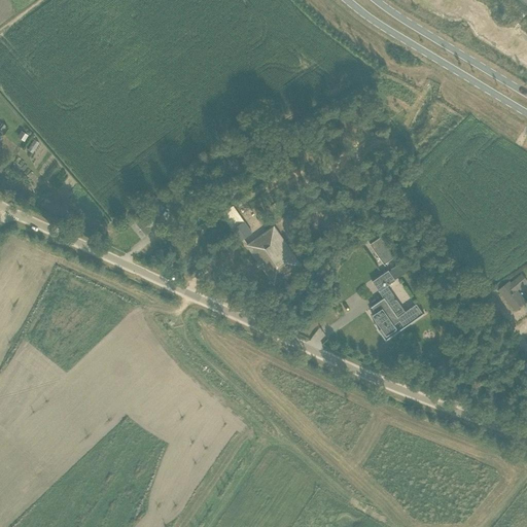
[(237,217),(240,215),(239,212),(230,216),(235,224),(240,222),(237,217)]
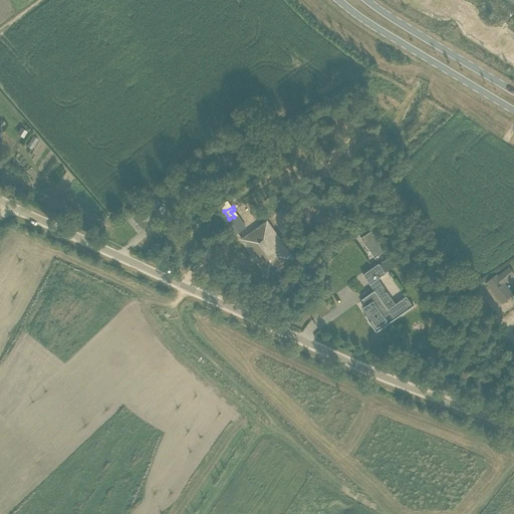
[(234,236),(247,227),(239,215),(226,224),(234,236)]
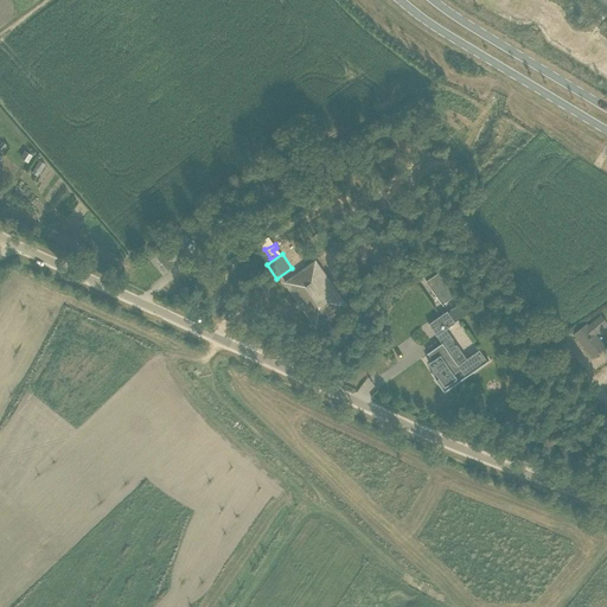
[(315,326),(342,308),(312,264),(286,283),(315,326)]
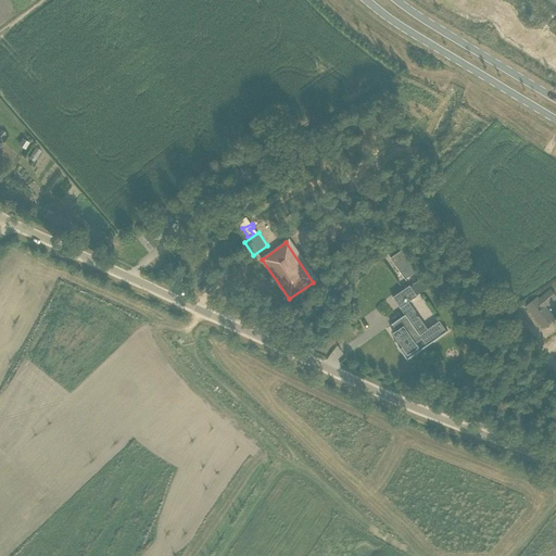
[(390,256),(406,280),(406,278),(416,272),(402,250),(391,257),(390,256)]
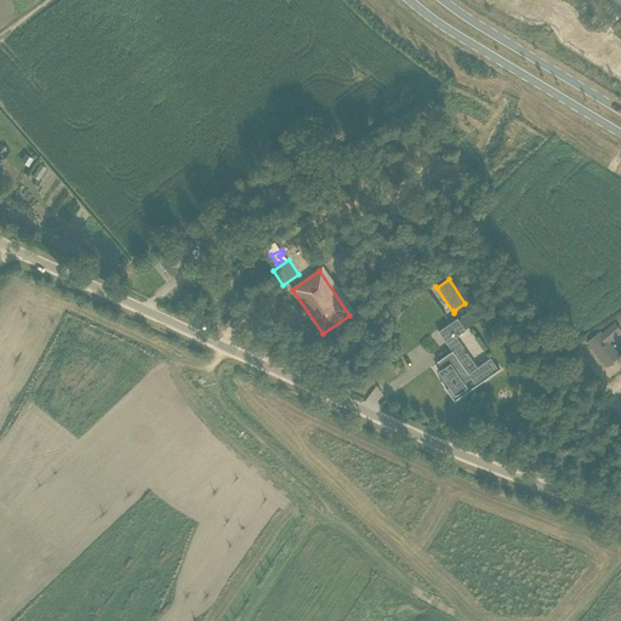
[(446,343),(466,330),(457,319),(438,332),(446,343)]
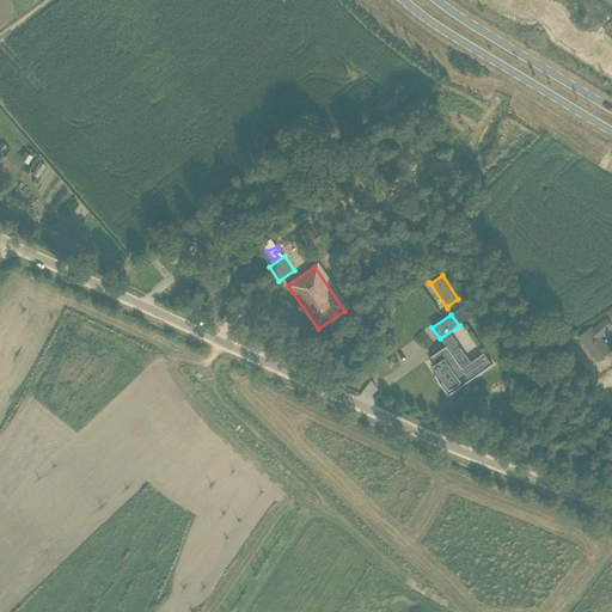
[(599,337),(611,326),(606,318),(593,329),(591,326),(579,337),(598,361),(610,350),(599,337)]
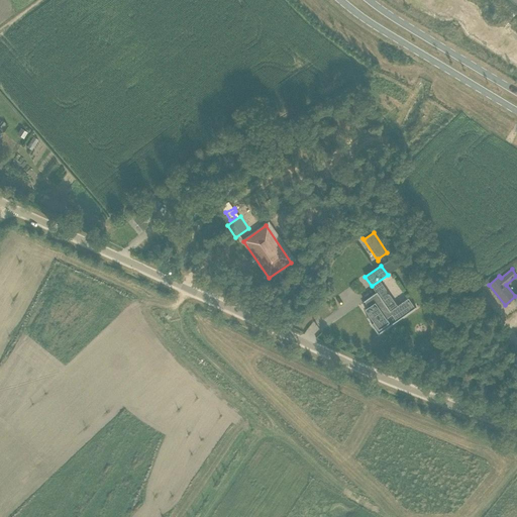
[(479,300),(487,294),(480,286),(472,292),(479,300)]
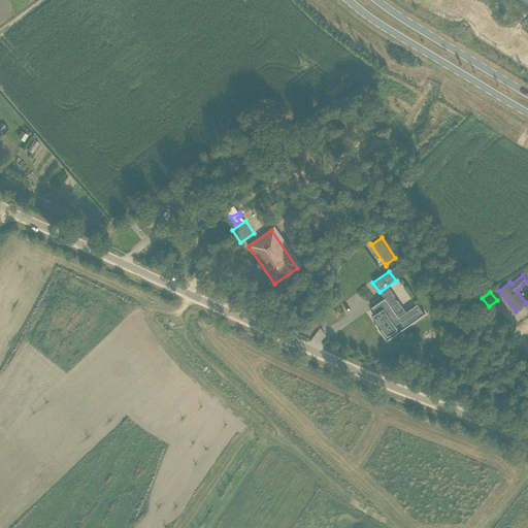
[(398,318),(385,298),(371,307),(375,315),(372,317),(382,329),(378,331),(387,341),(399,332),(397,333),(396,331),(397,330),(394,326),(400,322),(405,328),(425,315),(425,314),(424,315),(417,305),(398,318)]
